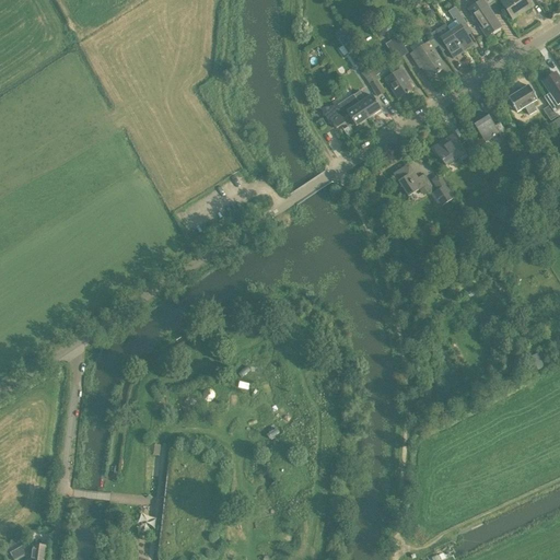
[(487,37),(502,28),(482,0),(468,10),(487,37)]
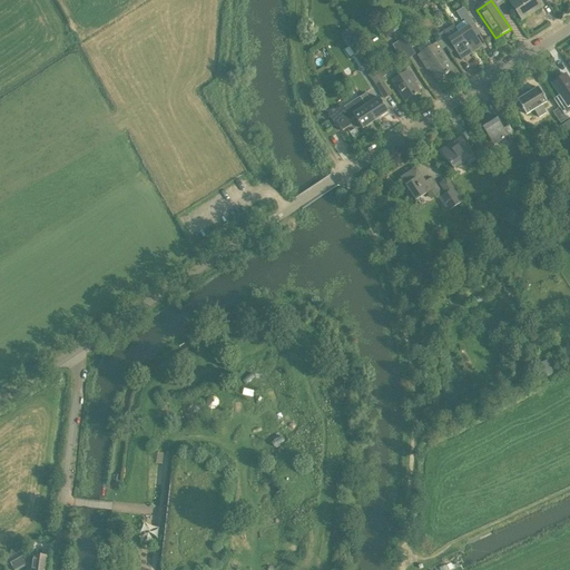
[(522,21),(543,7),(538,0),(512,0),(510,2),(522,21)]
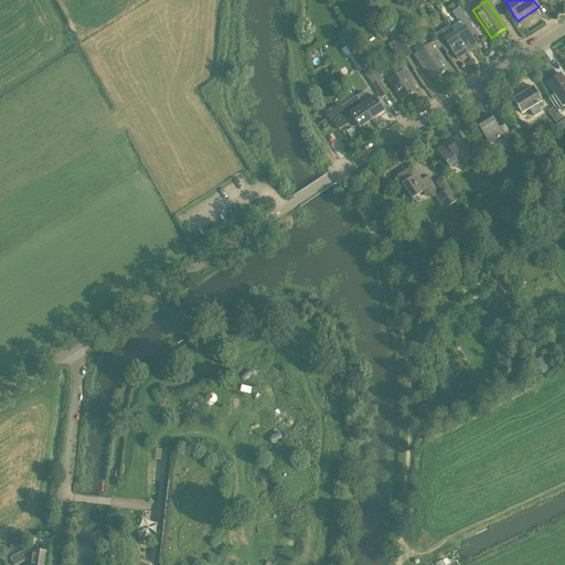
[(452,27),(451,28),(468,53),(478,46),(468,32),(472,29),(459,8),(452,12),(459,22),(452,27)]
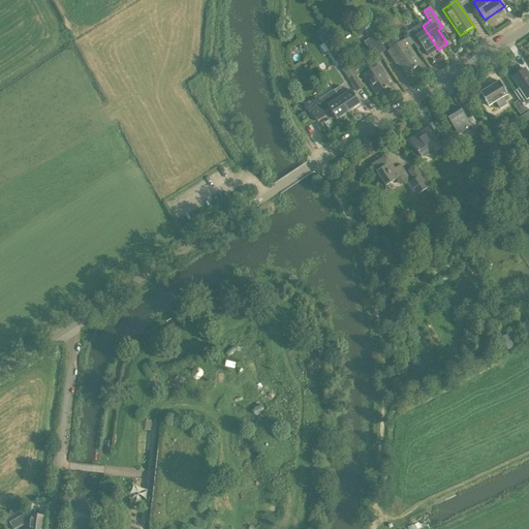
[(422,24),(412,30),(407,33),(410,37),(415,44),(419,42),(429,56),(438,50),(423,26),(422,24)]
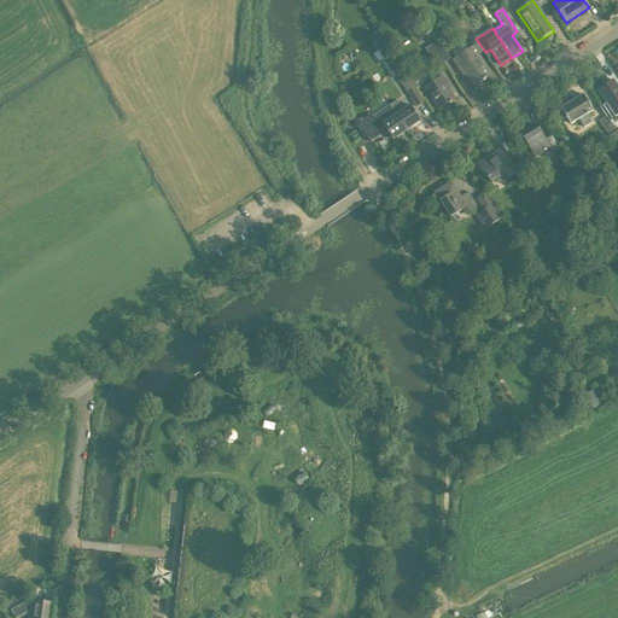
[(438,41),(431,45),(443,64),(450,59),(438,41)]
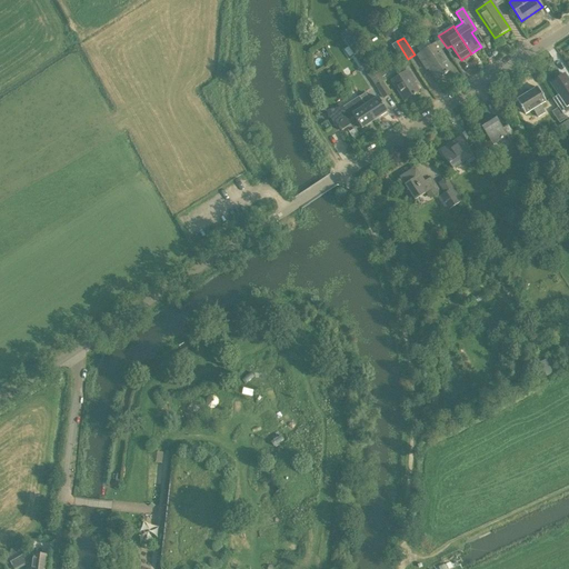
[(441,40),(436,45),(440,52),(447,48),(441,40)]
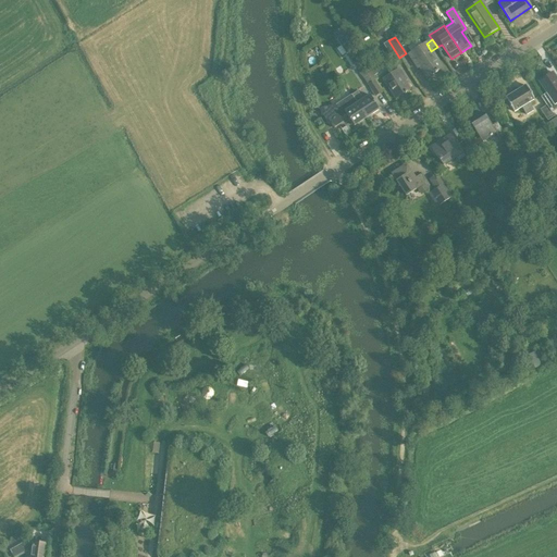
[(399,58),(388,40),(383,45),(394,61),(399,58)]
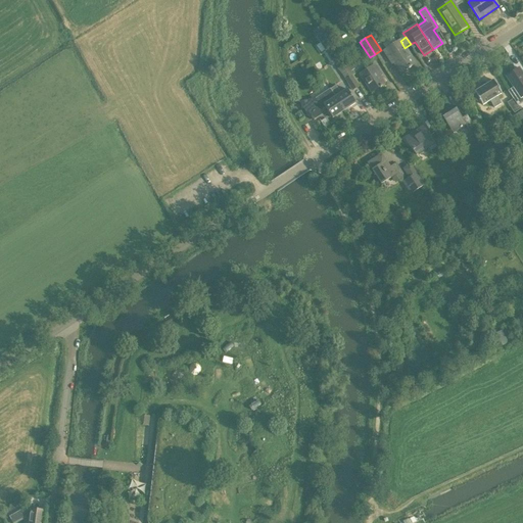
[(401,73),(416,64),(405,48),(400,41),(384,51),(393,64),(395,63),(401,73)]
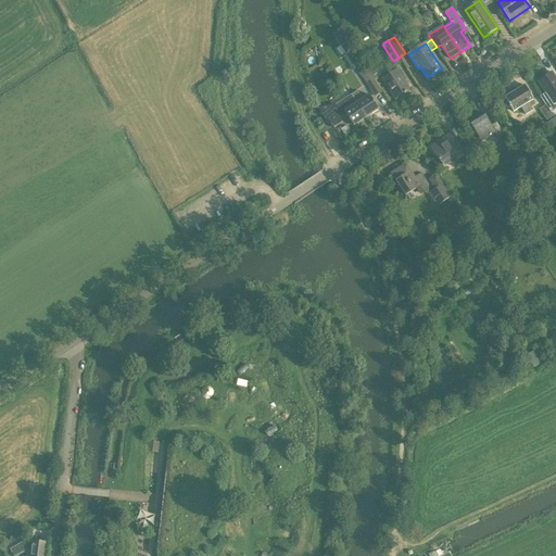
[(367,67),(374,76),(377,74),(371,65),(367,67)]
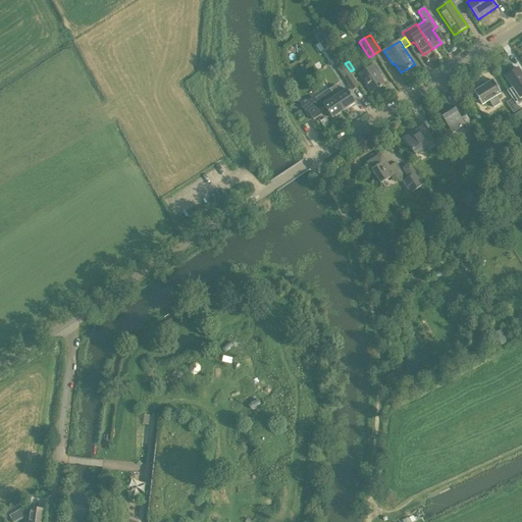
[(351,71),(345,63),(337,68),(346,80),(352,91),(358,87),(351,75),(353,74),(351,71)]
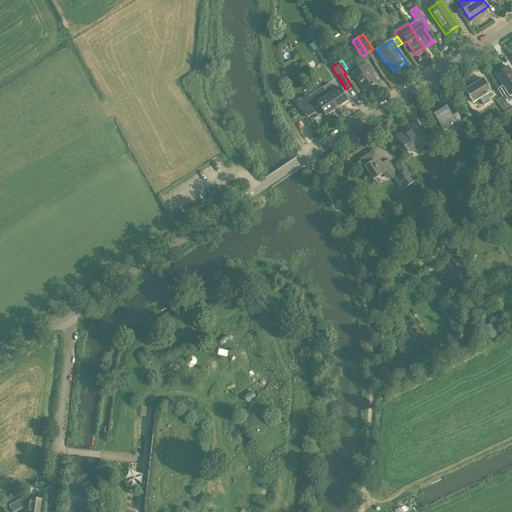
[(364,91),(378,82),(372,73),(373,72),(368,63),(352,73),(364,91)]
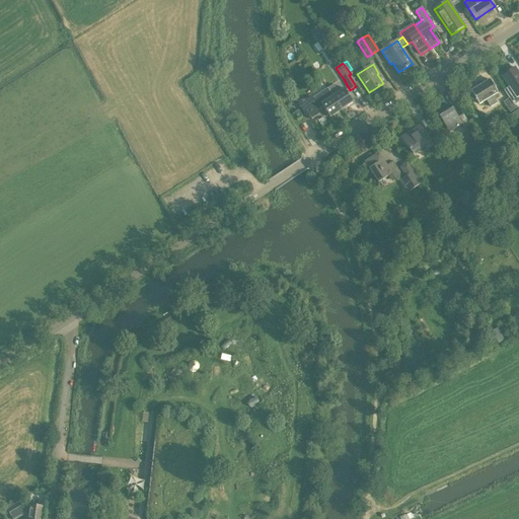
[(518,74),(515,69),(503,77),(509,87),(504,90),(509,99),(514,105),(518,101),(518,100),(516,97),(518,95),(518,74)]
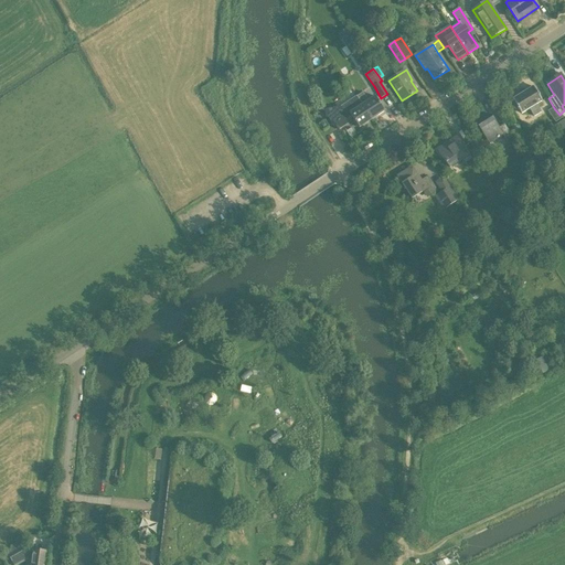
[(537,105),(542,102),(533,87),(513,99),(522,114),(530,109),(534,117),(542,113),(537,105)]
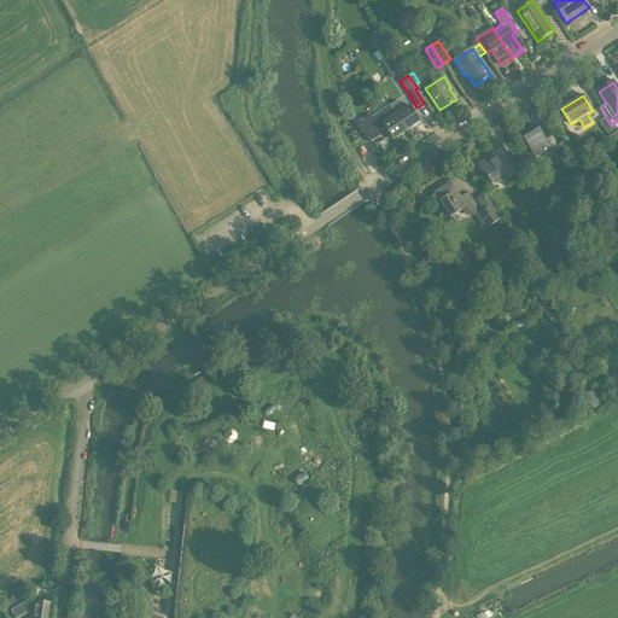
[(380,106),(383,111),(366,122),(374,134),(385,127),(394,140),(406,132),(390,106),(388,101),(380,106)]
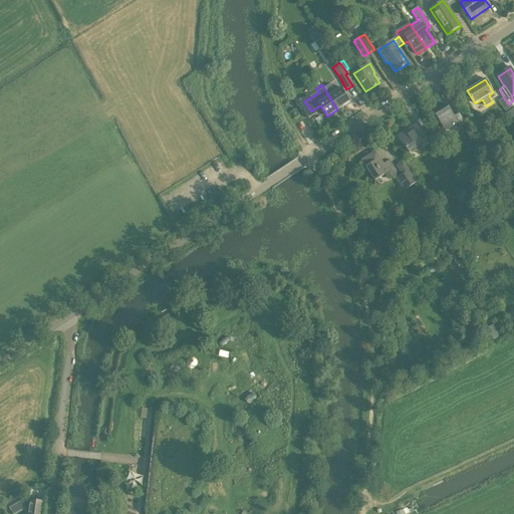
[(330,84),(324,88),(337,109),(350,101),(341,88),(335,91),(330,84)]
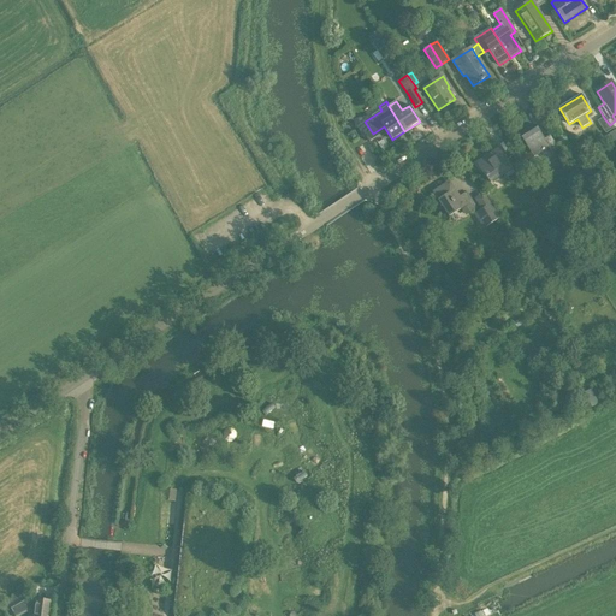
[(610,125),(604,118),(598,122),(606,134),(612,130),(610,125)]
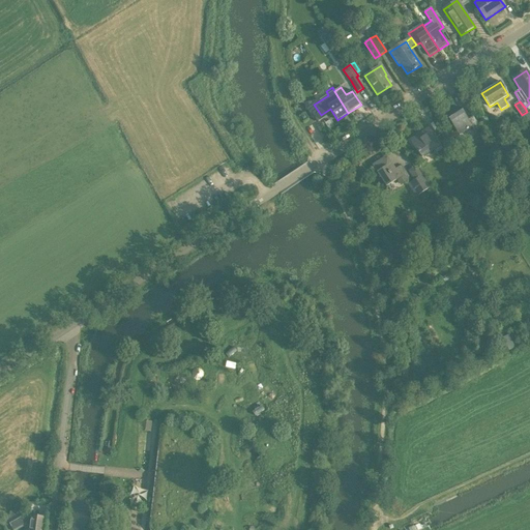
[(478,139),(484,135),(473,116),(468,119),(461,108),(447,116),(459,136),(472,127),(478,139)]
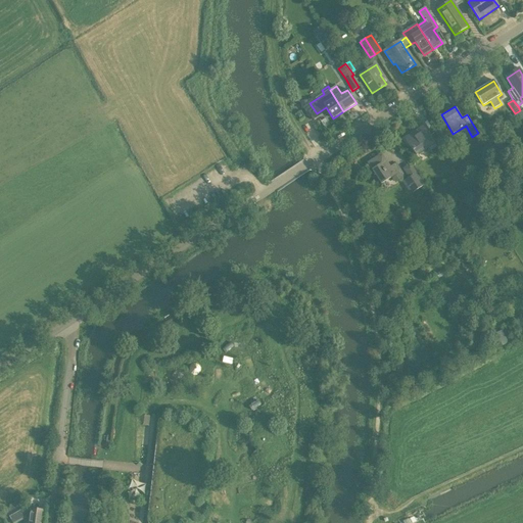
[(434,156),(438,153),(446,148),(436,132),(430,136),(424,127),(406,138),(417,155),(429,148),(434,156)]
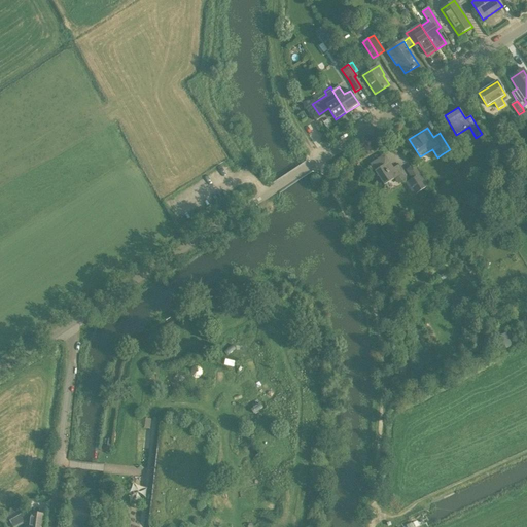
[(402,182),(409,178),(399,165),(394,169),(387,157),(381,161),(380,159),(371,165),(384,185),(398,176),(402,182)]
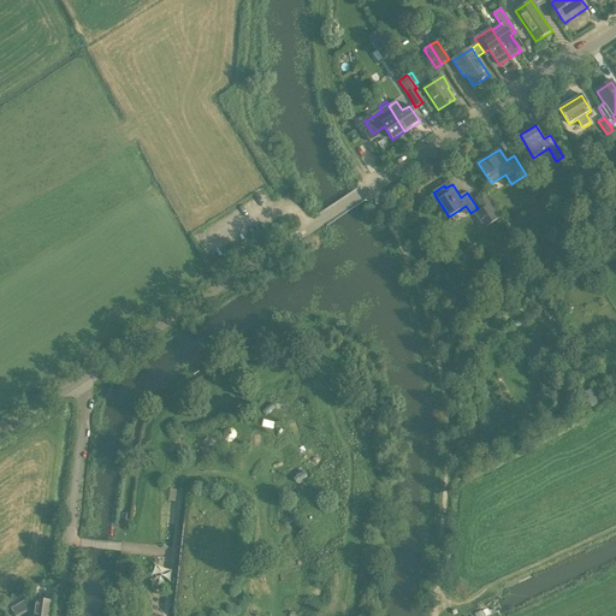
[(499,219),(484,194),(474,199),(481,209),(474,215),(483,229),(499,219)]
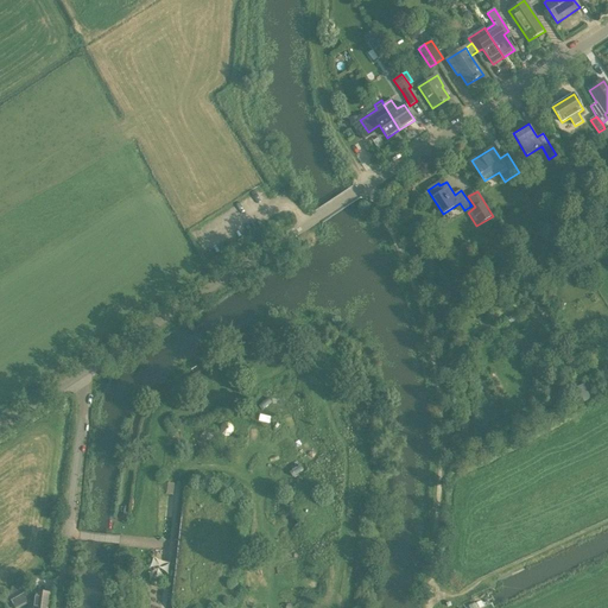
[(553,295),(546,299),(552,308),(559,303),(553,295)]
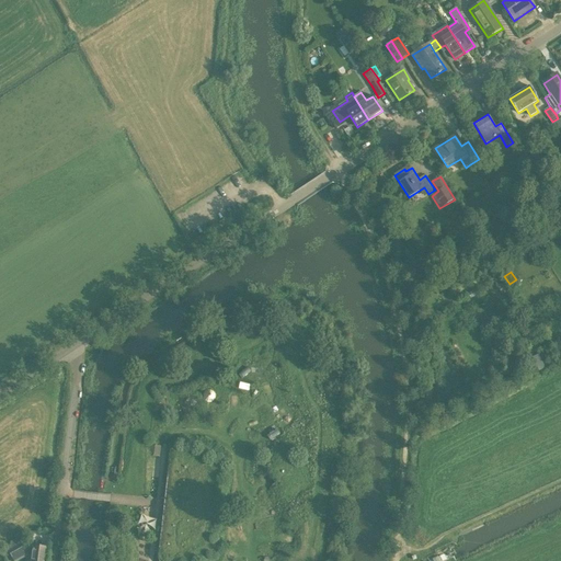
[(503,282),(496,286),(502,294),(508,290),(503,282)]
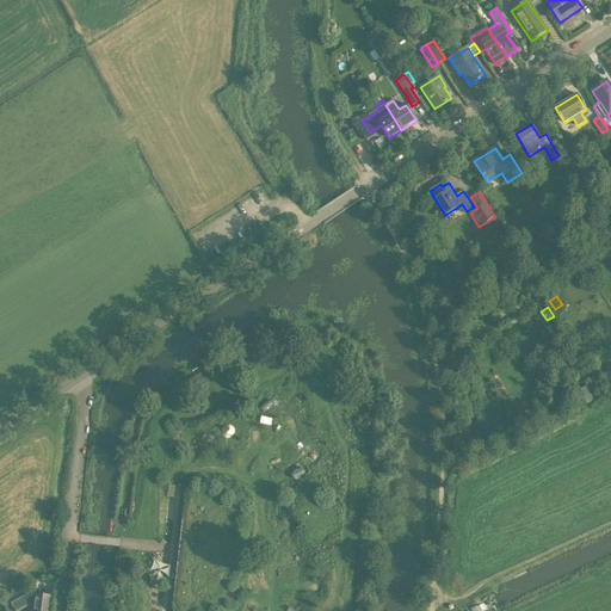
[(580,408),(594,401),(587,387),(573,394),(580,408)]
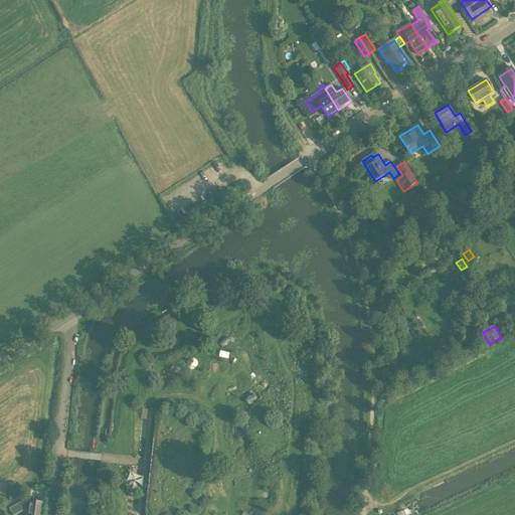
[(274,501),(275,491),(263,490),(263,500),(274,501)]
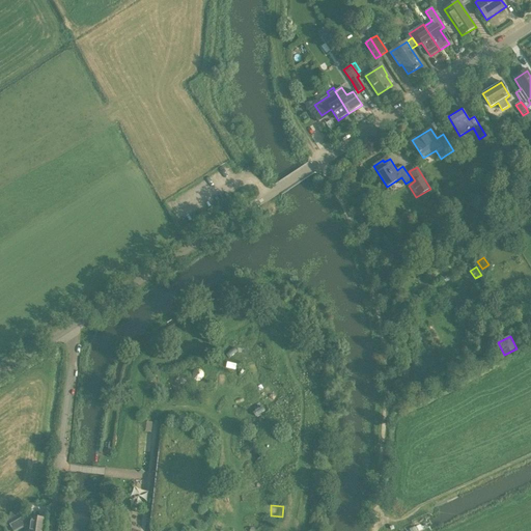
[(18,510),(16,512),(3,519),(7,526),(10,524),(12,527),(14,530),(18,530),(27,526),(18,510)]
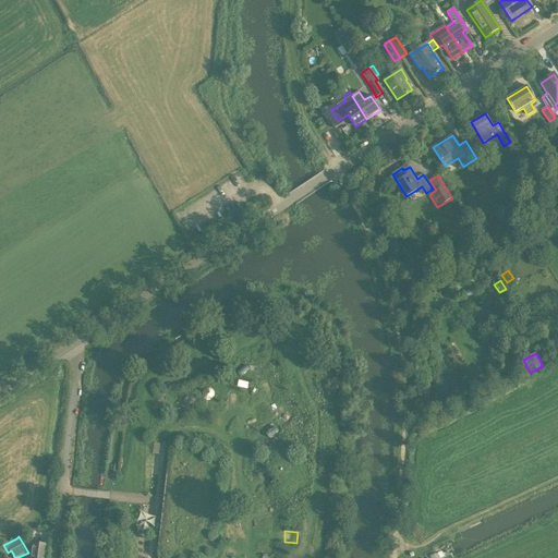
[(45,556),(46,544),(33,543),(31,557),(45,557),(46,557),(45,556)]
